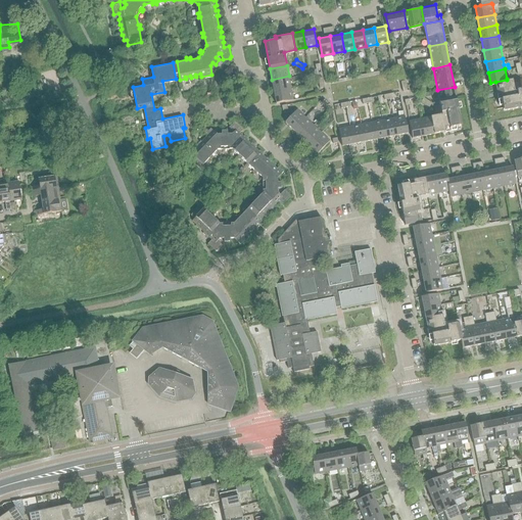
[(289,76),(272,80),(274,90),(291,87),(289,76)]
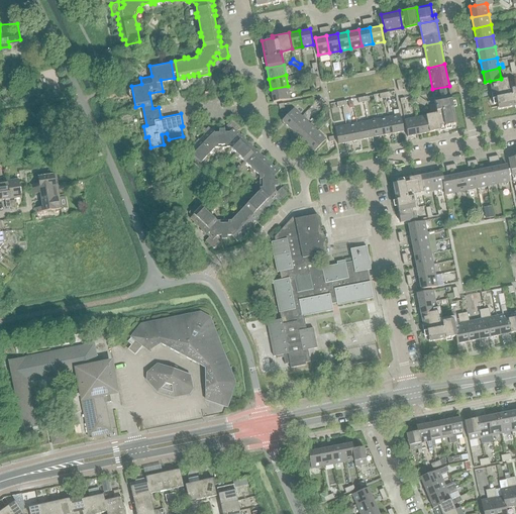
[(507,77),(501,78),(501,79),(490,81),(494,97),(496,96),(498,107),(515,103),(515,86),(509,88),(507,77)]
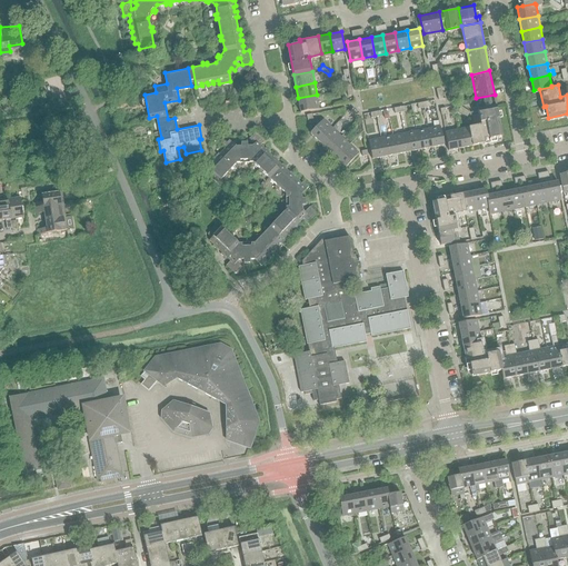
[(319,107),(317,95),(298,98),(300,110),(319,107)]
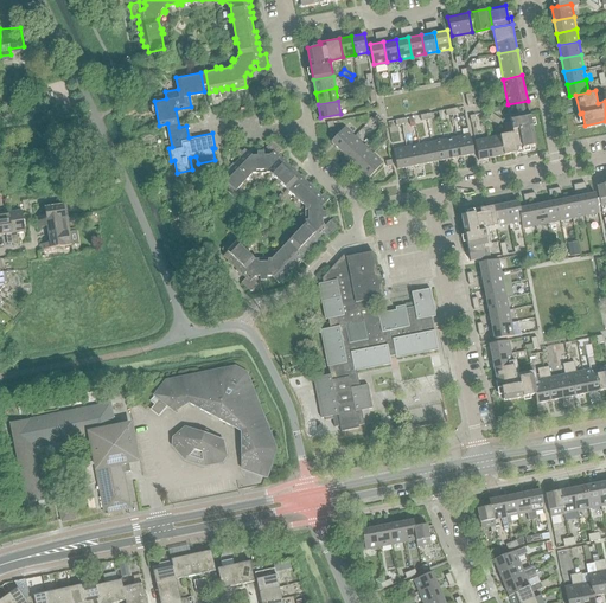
[(514,130),(533,127),(528,101),(508,104),(512,130),(514,130)]
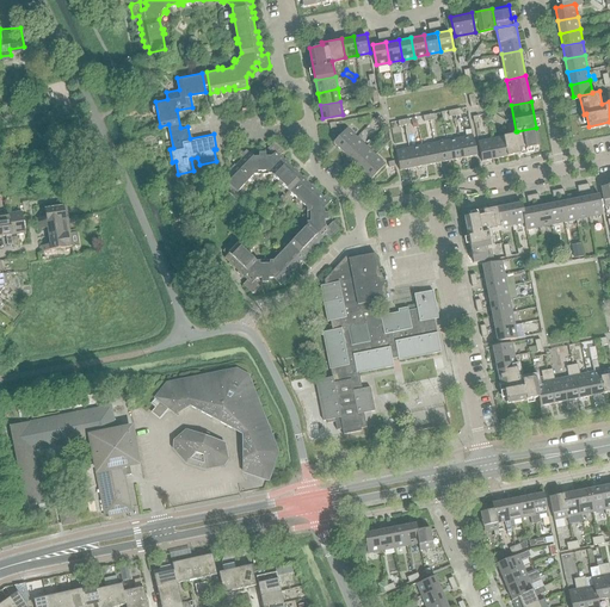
[(333,140),(343,149),(357,135),(347,125),(333,140)]
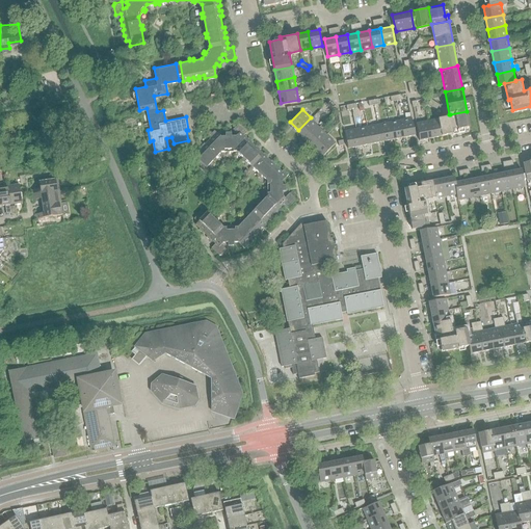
[(470,126),(467,111),(450,114),(453,131),(459,130),(458,128),(470,126)]
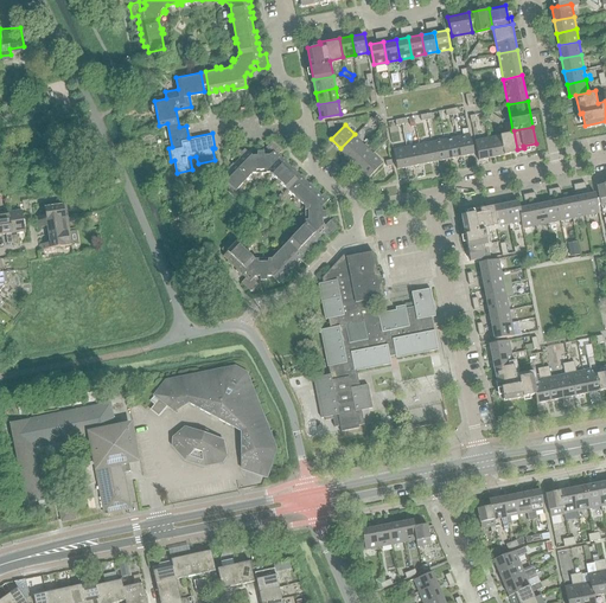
[(514,130),(512,130),(495,134),(498,154),(517,149),(514,130)]
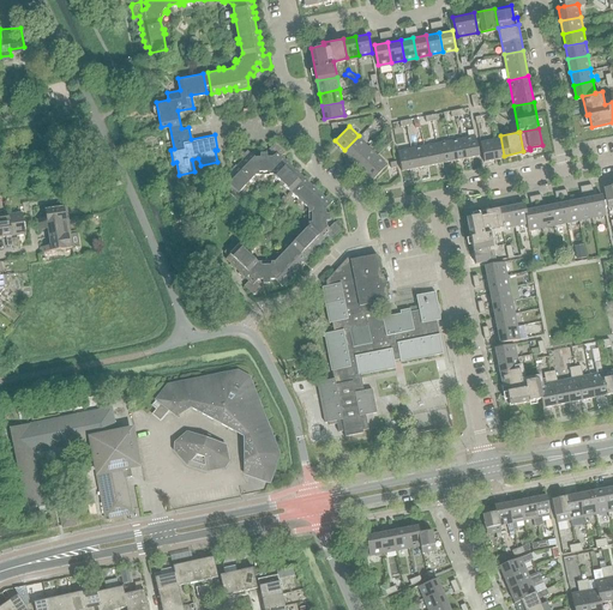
[(475,133),(462,136),(467,156),(480,153),(475,133)]
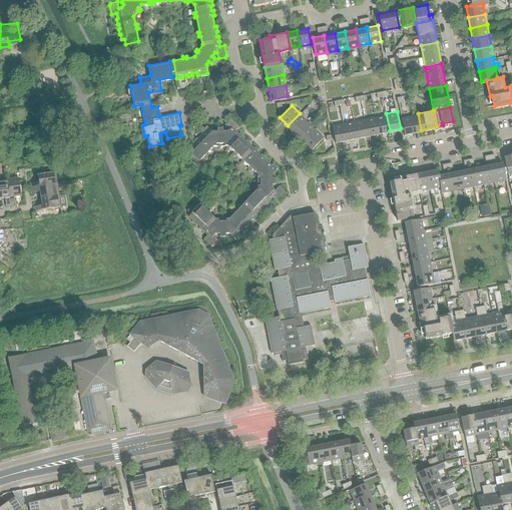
[(296,132),(308,120),(300,113),(288,125),(296,132)]
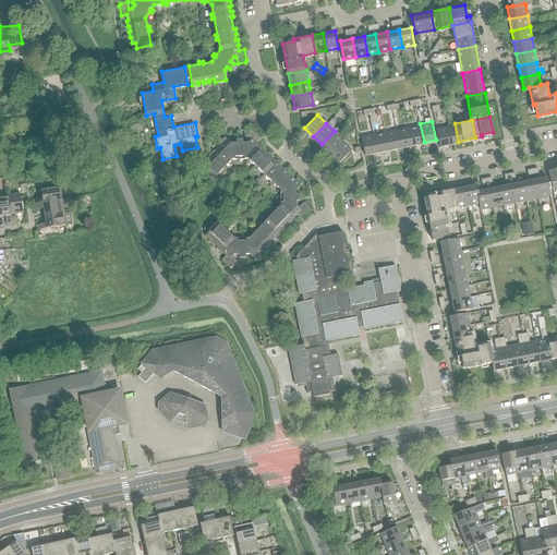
[(420,123),(409,125),(412,144),(424,142),(420,123)]
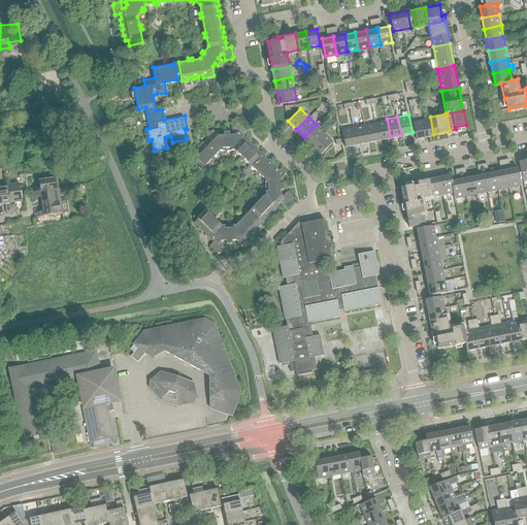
[(433,134),(430,117),(413,120),(417,137),(433,134)]
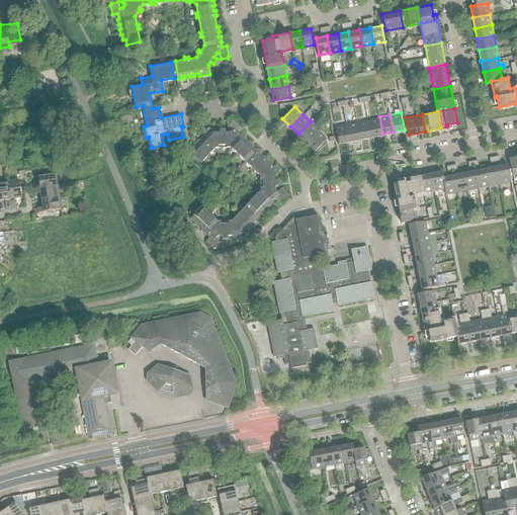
[(379,116),(368,118),(371,136),(382,134),(379,116)]
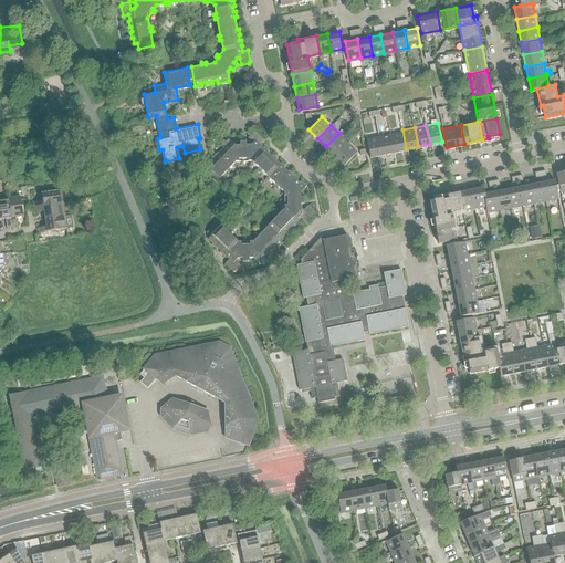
[(209,158),(202,166),(201,166),(207,171),(210,167),(220,176),(227,168),(228,170),(231,167),(230,165),(236,159),(241,159),(241,162),(244,162),(243,159),(251,159),(259,166),(257,167),(260,170),(262,168),(275,181),(273,183),(276,186),(278,185),(284,190),(284,196),(282,196),(282,198),(284,198),(284,206),(278,214),(276,211),(273,215),(275,217),(262,229),(261,228),(258,231),(259,232),(253,239),(248,239),(248,237),(246,237),(246,239),(238,239),(230,232),(232,231),(229,228),(227,230),(217,219),(207,230),(211,233),(208,237),(212,241),(211,242),(216,246),(217,244),(221,249),(220,250),(225,254),(226,252),(229,257),(225,261),(233,269),(236,269),(241,263),(236,258),(238,256),(242,256),(242,259),(249,259),(249,256),(253,256),(261,262),(265,257),(263,254),(270,247),(272,249),(275,244),(274,243),(279,239),(280,240),(283,236),(282,235),(286,231),(288,232),(292,228),(290,227),(294,222),(295,223),(300,220),(297,218),(302,215),(306,219),(314,210),(314,208),(309,202),(303,208),(301,206),(301,201),(304,201),(304,195),(301,195),(301,190),(307,183),(302,178),(300,180),(292,174),(294,171),(290,168),(289,169),(284,166),(285,164),(281,160),(280,162),(276,157),(278,156),(273,152),(272,154),(268,149),(269,148),(265,144),(263,146),(260,142),(264,137),(255,129),(253,129),(248,135),(253,141),(251,143),(247,143),(247,139),(240,139),(240,143),(236,143),(228,136),(223,142),(226,144),(219,150),(217,149),(213,154),(215,155),(211,159),(209,158)]
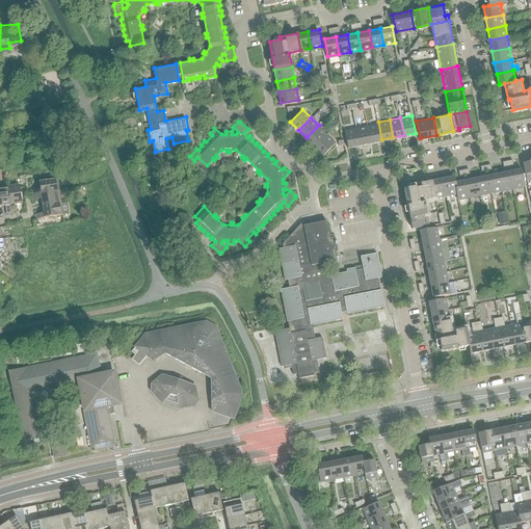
[(378,122),(367,125),(371,141),(381,139),(378,122)]
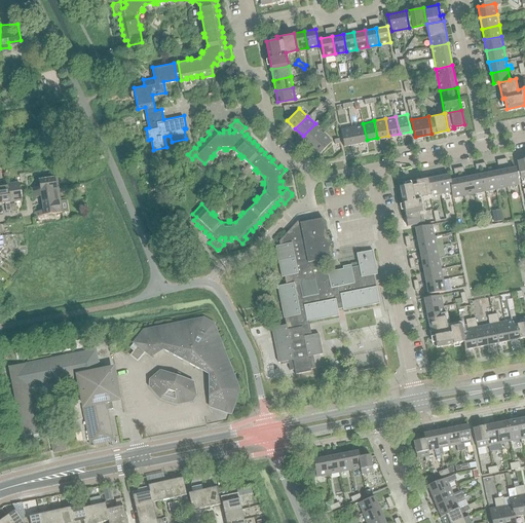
[(303,136),(311,144),(324,132),(315,123),(303,136)]
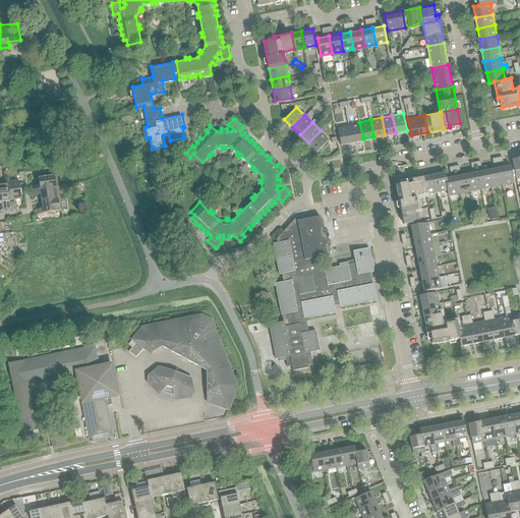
[(359,122),(349,124),(352,140),(363,138),(359,122)]
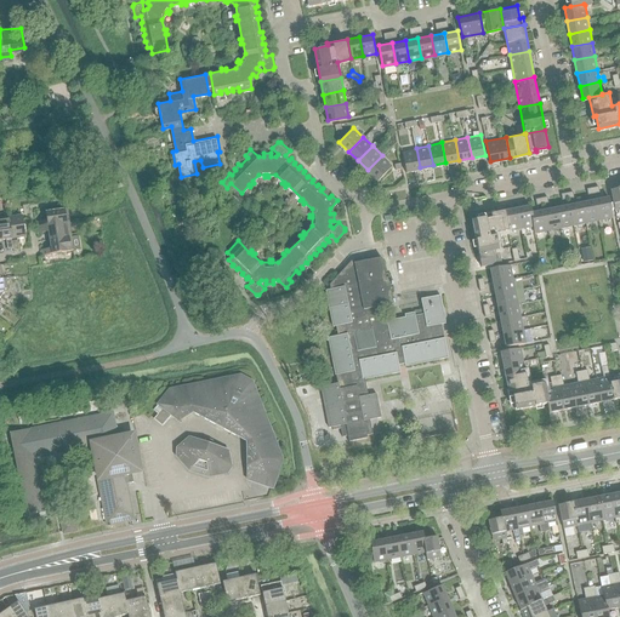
[(407,170),(420,167),(416,148),(403,150),(407,170)]
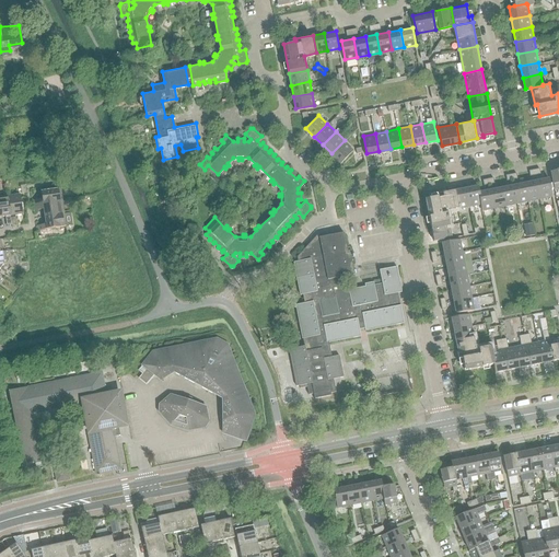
[(353,148),(345,140),(332,153),(340,162),(353,148)]
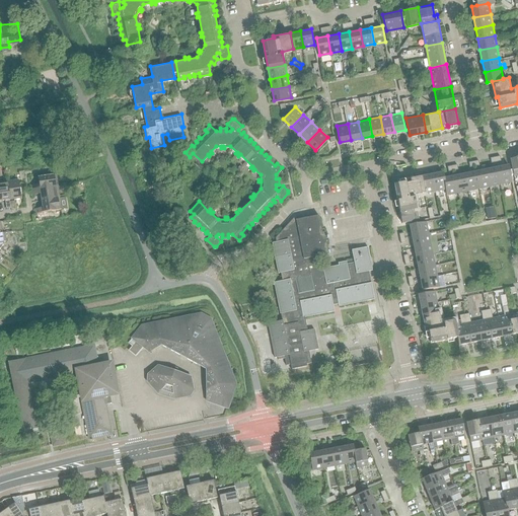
[(163,153),(154,154),(156,165),(165,163),(163,153)]
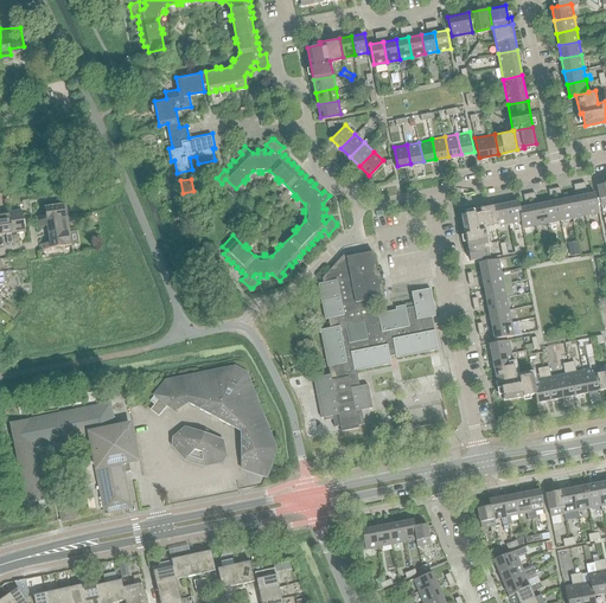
[(587,212),(599,210),(595,191),(582,193),(587,212)]
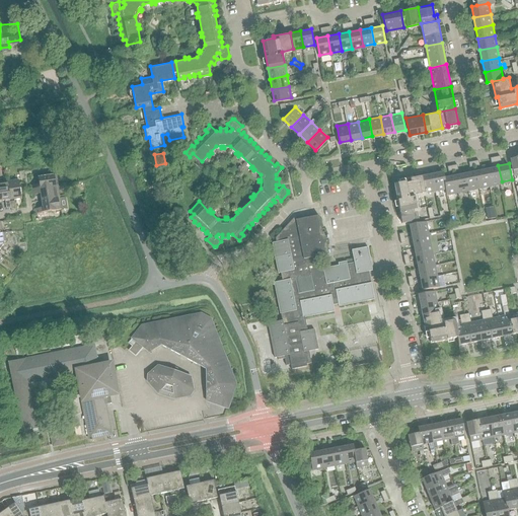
[(502,181),(498,165),(488,167),(491,185),(502,181)]
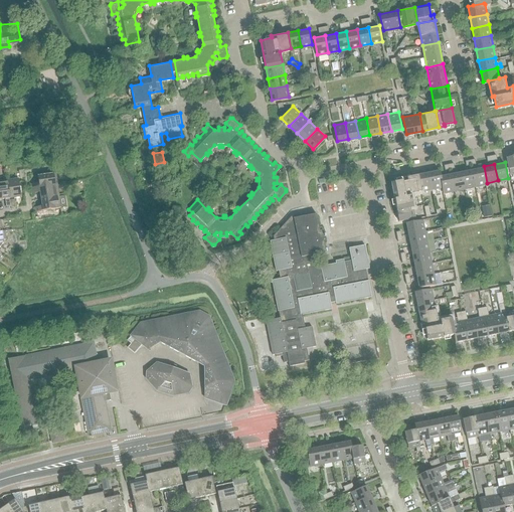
[(487,183),(484,166),(473,168),(476,185),(487,183)]
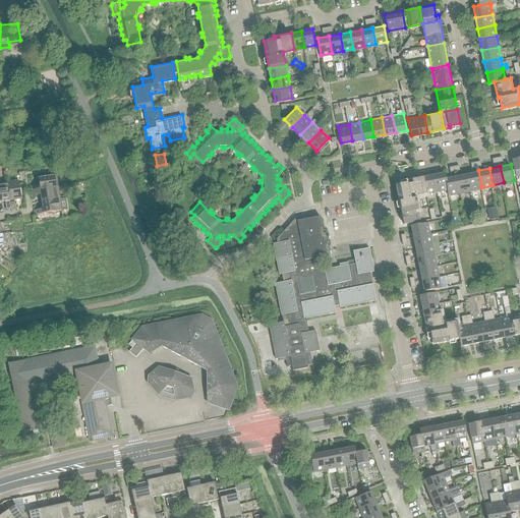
[(481,187),(478,170),(468,172),(471,189),(481,187)]
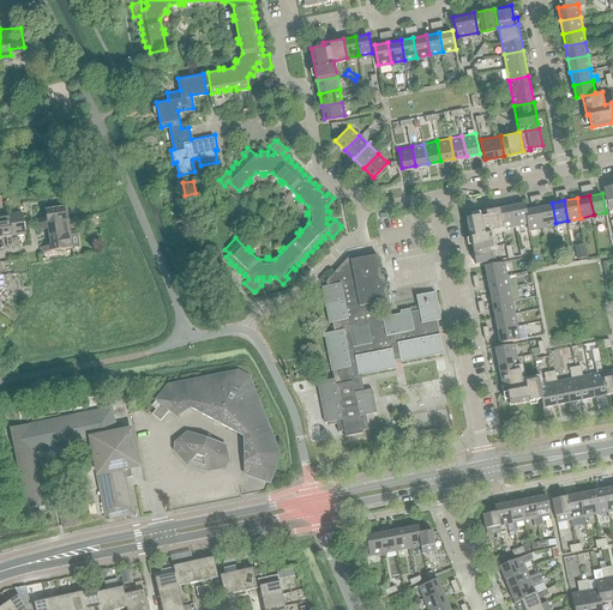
[(529,221),(526,207),(524,201),(512,204),(516,223),(527,221),(529,221)]
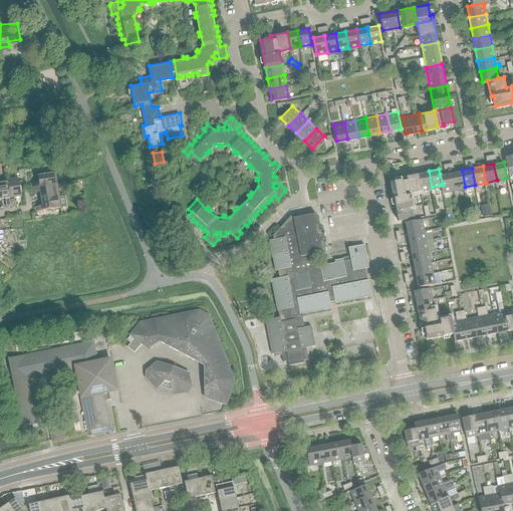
[(454,189),(465,187),(462,170),(451,172),(454,189)]
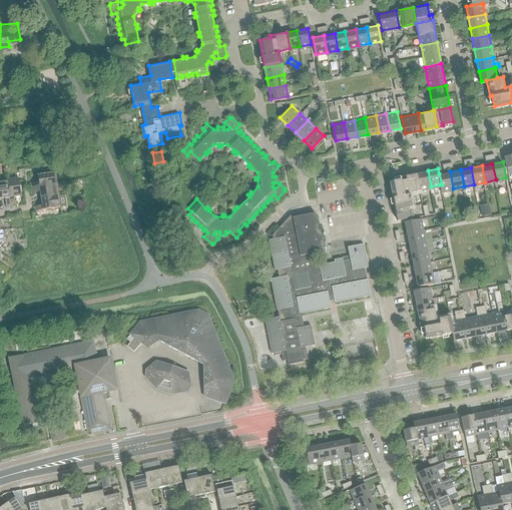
[(32,185),(57,181),(55,170),(38,172),(39,179),(31,180),(32,185)]
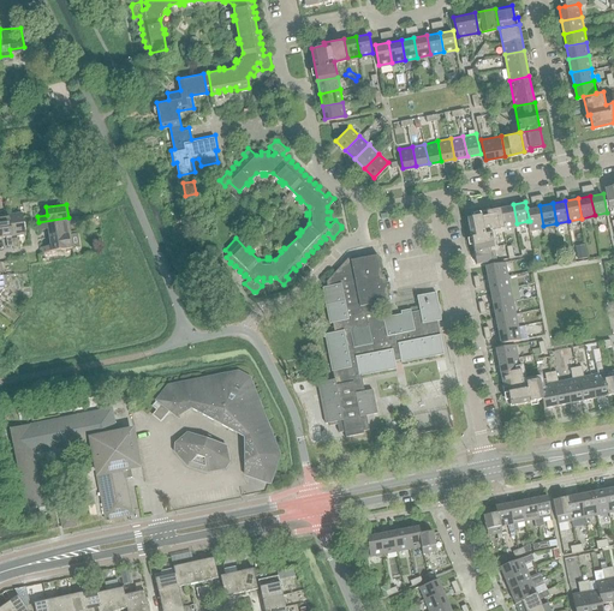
[(517,223),(513,204),(500,207),(504,227),(517,223)]
